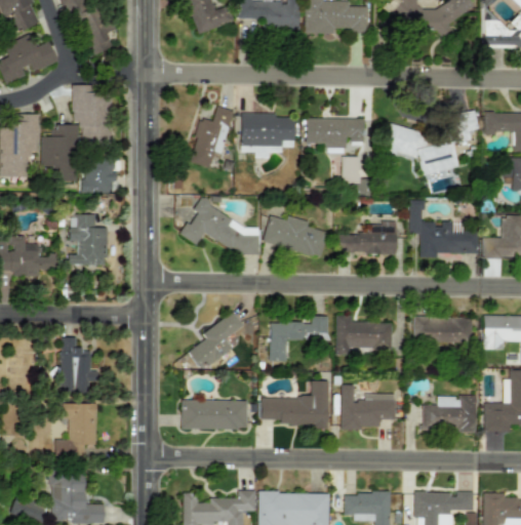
[(39,23),(30,0),(0,0),(0,8),(11,34),(39,23)]
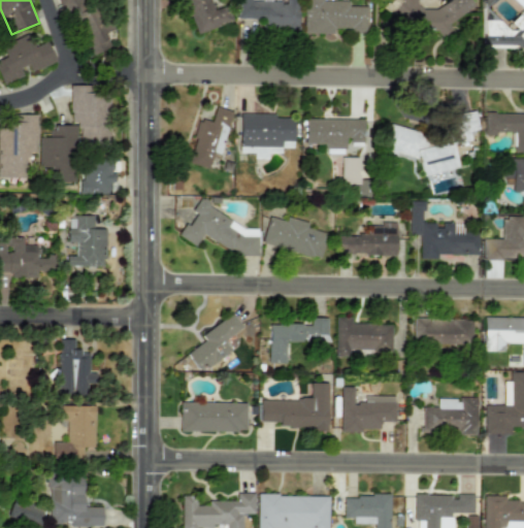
[(85,0),(63,0),(90,57),(113,46),(107,33),(113,30),(100,1),(89,7),(85,0)]
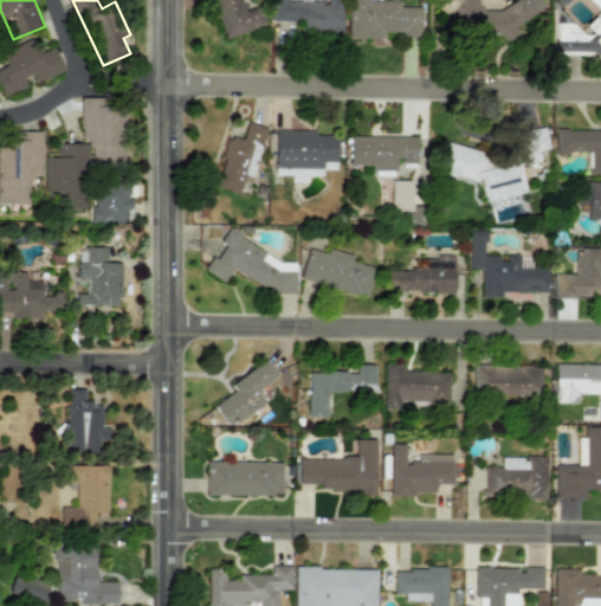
[(211,0),(226,39),(269,24),(264,8),(259,7),(247,11),(243,0),(211,0)]
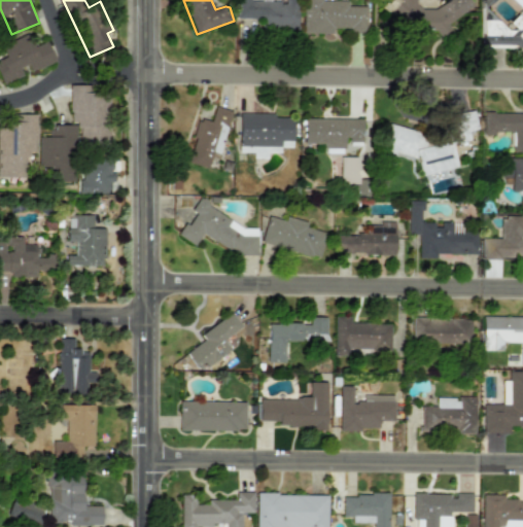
[(299,30),(299,0),(287,0),(287,1),(252,1),(252,0),(240,0),(240,18),(265,19),(264,30),(299,30)]
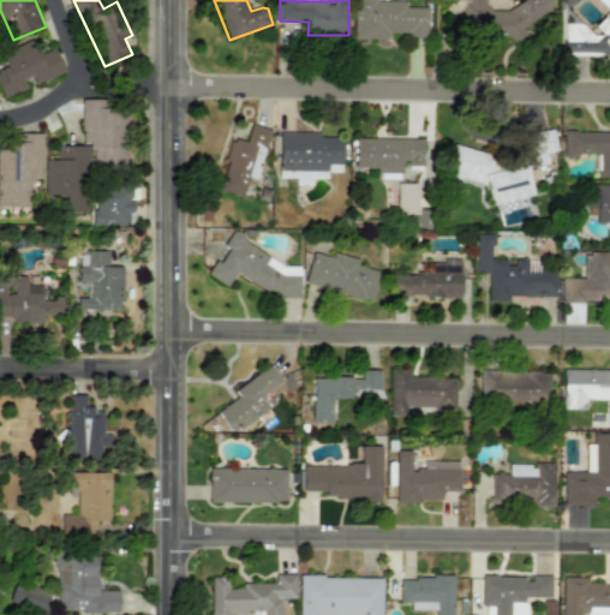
[(357,0),(357,39),(390,39),(390,33),(410,34),(410,39),(429,39),(430,7),(408,7),(408,0),(357,0)]
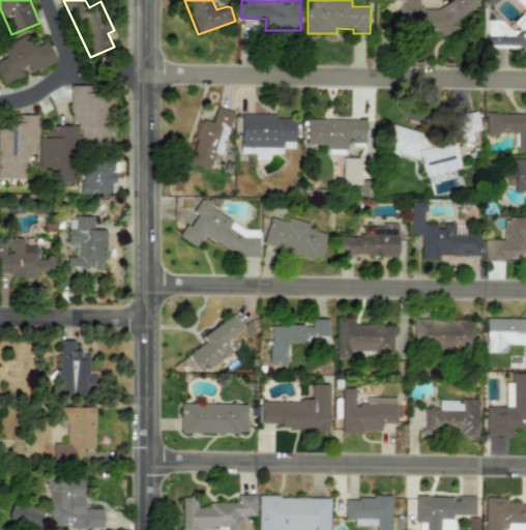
[(473,0),(450,0),(437,9),(425,8),(418,0),(400,0),(400,12),(410,28),(439,30),(444,36),(453,31),(453,23),(477,6),(473,0)]
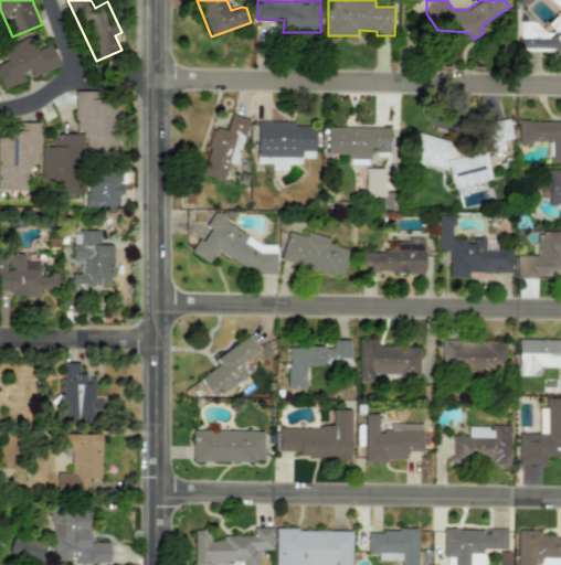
[(518,52),(560,51),(560,0),(551,0),(560,8),(560,19),(557,16),(550,22),(550,30),(544,30),(517,4),(518,52)]
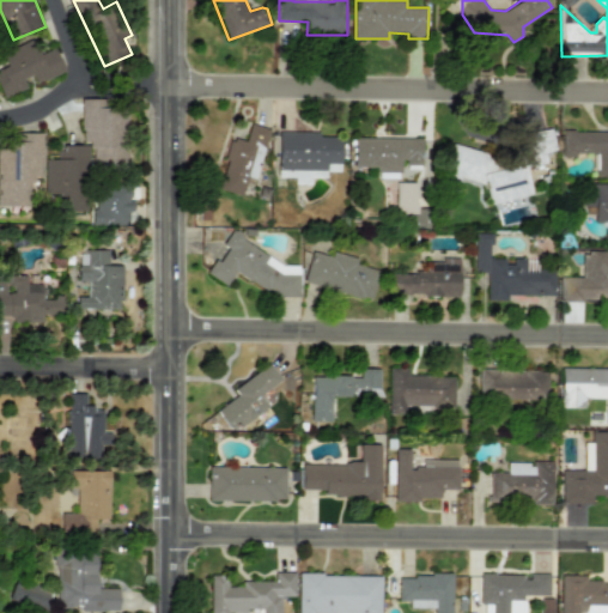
[(67,71),(58,47),(41,54),(36,40),(4,53),(8,66),(0,68),(0,85),(5,97),(34,86),(34,85),(67,71)]
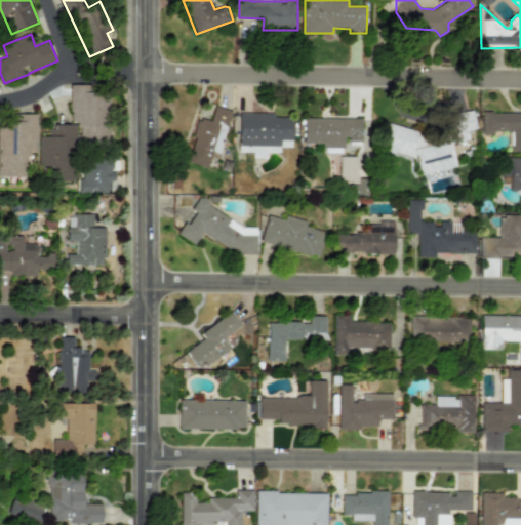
[(110,85),(72,87),(73,124),(50,125),(51,135),(41,136),(42,169),(56,169),(56,182),(76,180),(75,146),(80,146),(80,142),(112,140),(110,85)]
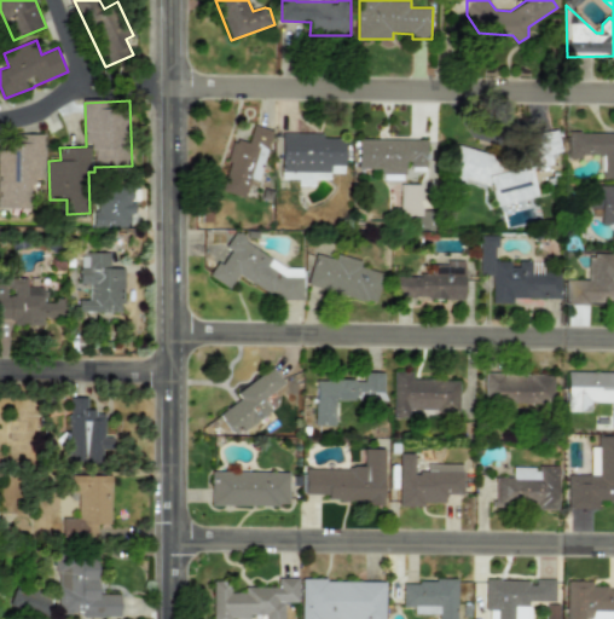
[(248,197),(253,179),(261,180),(274,129),(255,125),(250,143),(237,139),(222,191),(248,197)]
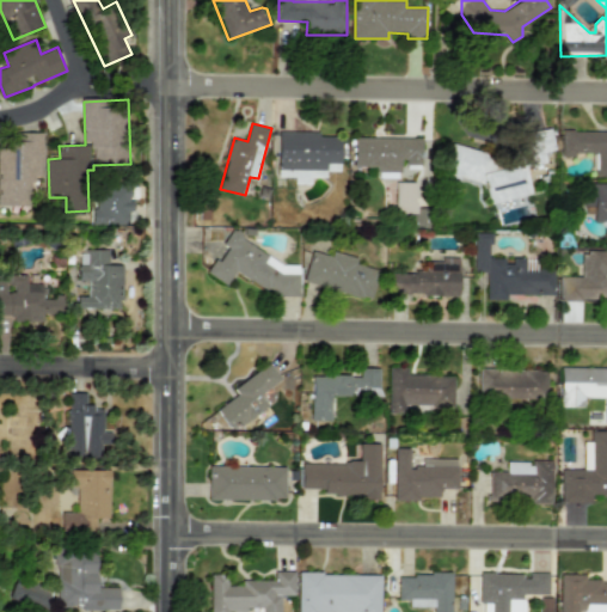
[(533,195),(528,166),(547,163),(546,152),(557,150),(553,128),(516,135),(513,148),(489,153),(453,142),(446,169),(447,177),(464,181),(472,179),(483,182),(486,182),(491,203),(533,195)]
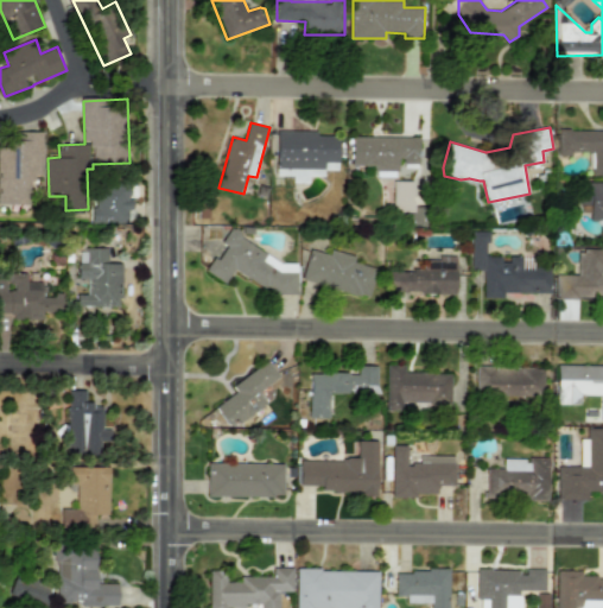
[(594,175),(602,175),(602,128),(560,128),(560,153),(595,153),(594,175)]
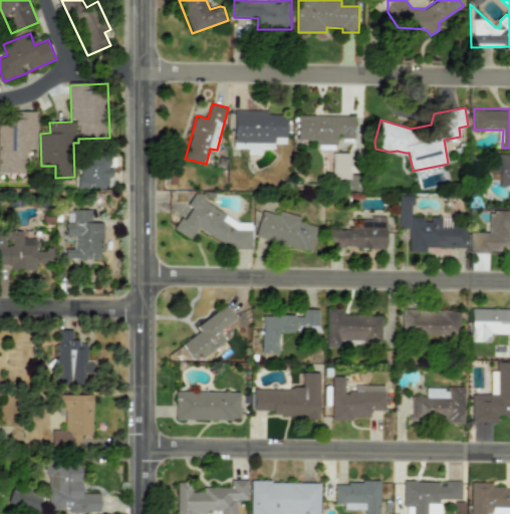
[(0,173),(29,173),(29,148),(38,148),(38,111),(18,111),(18,118),(0,118),(0,173)]
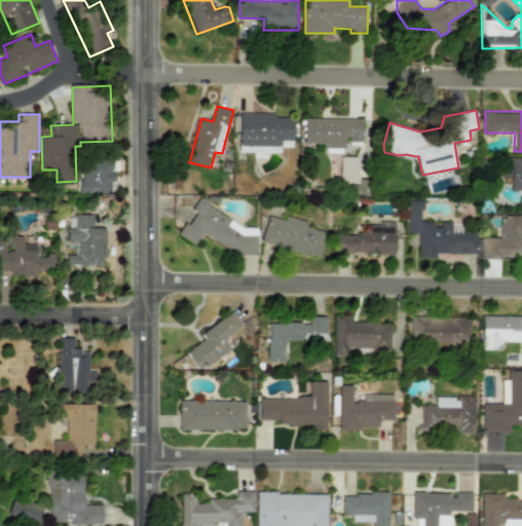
[(241,114),(240,145),(295,147),(296,115),(241,114)]
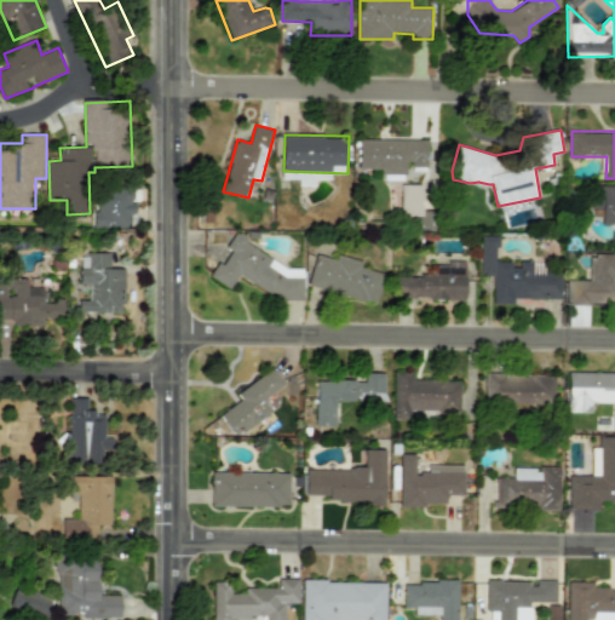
[(429,167),(430,139),(361,138),(360,171),(390,171),(390,179),(408,181),(408,167),(429,167)]
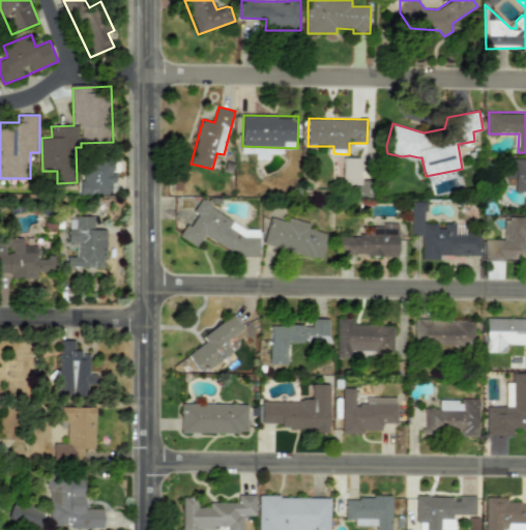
[(257,152),(257,158),(271,158),(271,153),(284,153),(284,148),(242,147),(242,152),(257,152)]
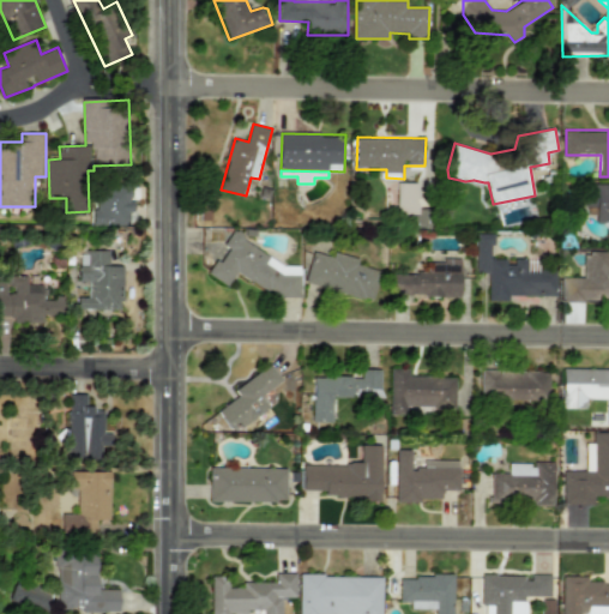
[(399,214),(420,215),(421,182),(399,182),(399,214)]
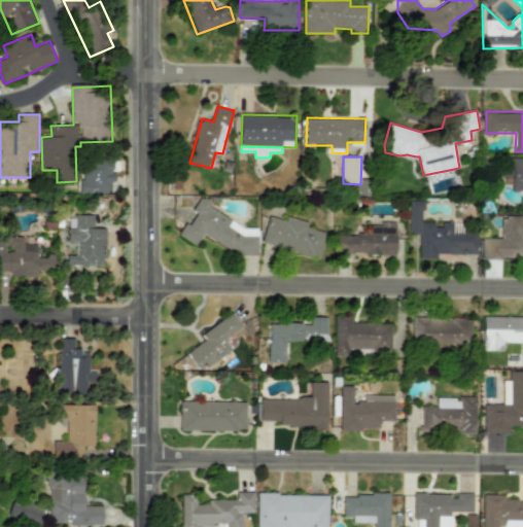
[(82,192),(111,194),(112,182),(114,182),(115,159),(83,157),(82,192)]
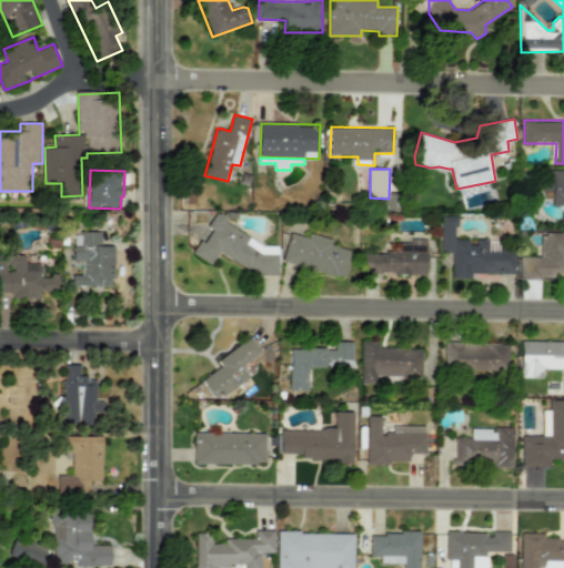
[(563,170),(544,170),(544,191),(554,191),(554,205),(563,205),(563,224),(563,170)]
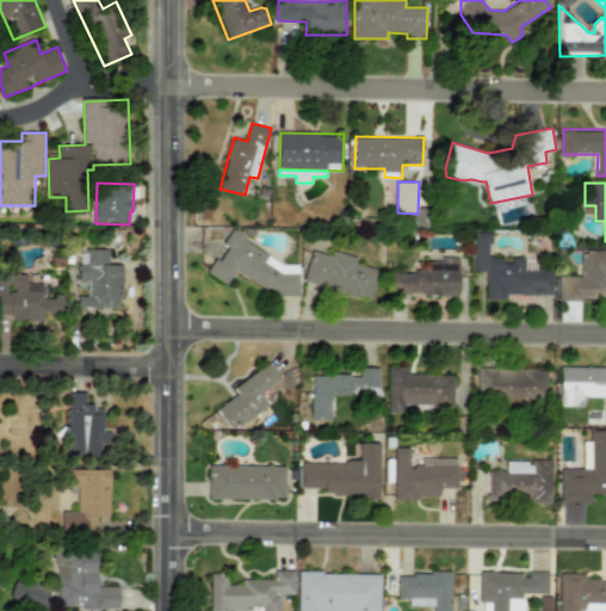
[(301,295),(301,265),(284,264),(243,239),(245,229),(234,229),(224,244),(230,247),(222,259),(216,259),(208,271),(228,284),(237,270),(274,295),(301,295)]
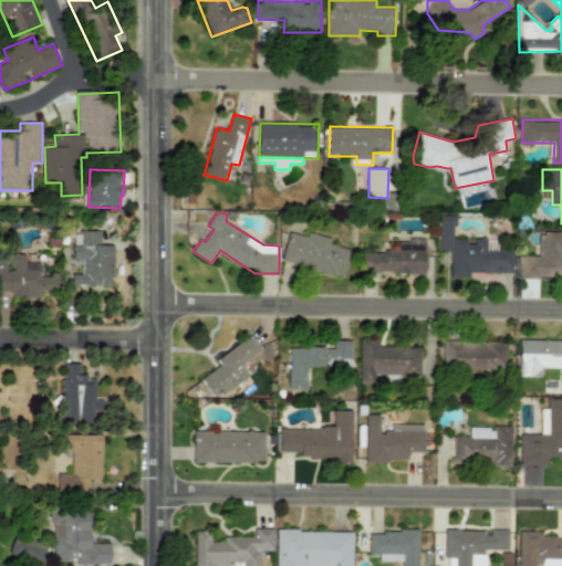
[(514,273),(516,249),(489,249),(489,239),(477,239),(477,241),(457,240),(457,216),(441,216),(441,251),(454,251),(453,276),(470,278),(470,273),(514,273)]
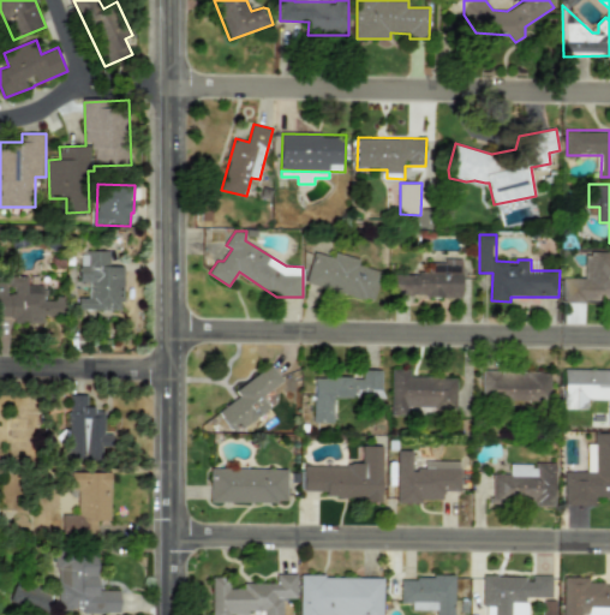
[(125,266),(111,266),(112,251),(90,251),(89,267),(81,267),(81,282),(90,282),(90,297),(79,297),(79,309),(124,310),(125,266)]
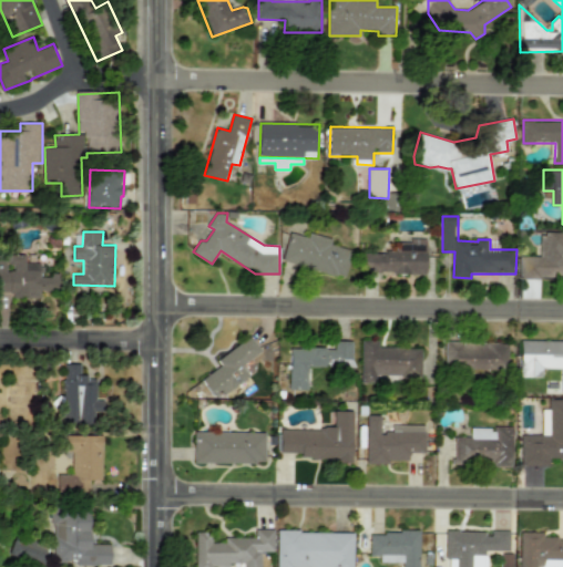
[(283,261),(346,278),(352,249),(333,245),(334,239),(310,233),(309,237),(290,232),(283,261)]
